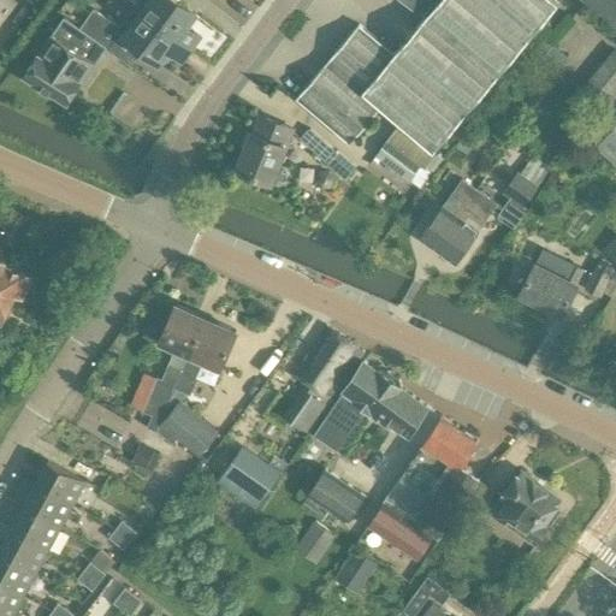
[(0,0),(0,22),(15,3),(11,0),(0,0)]
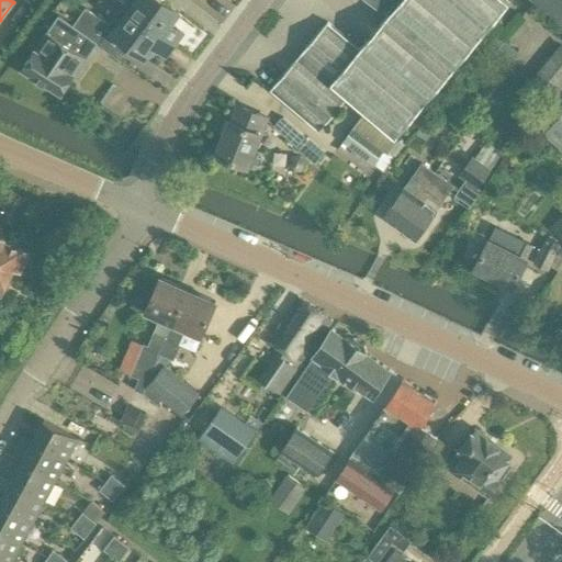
[(161,0),(135,0),(128,10),(176,44),(184,32),(172,23),(180,13),(161,0)]
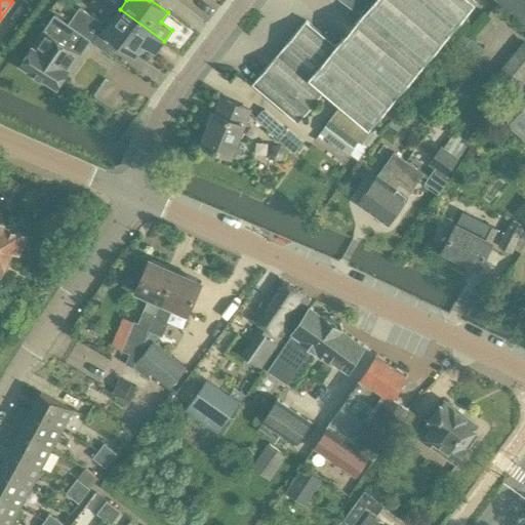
[(306,21),(252,84),(298,122),(324,91),(369,128),(476,2),(473,0),(346,0),(357,9),(357,8),(363,13),(335,45),(306,21)]
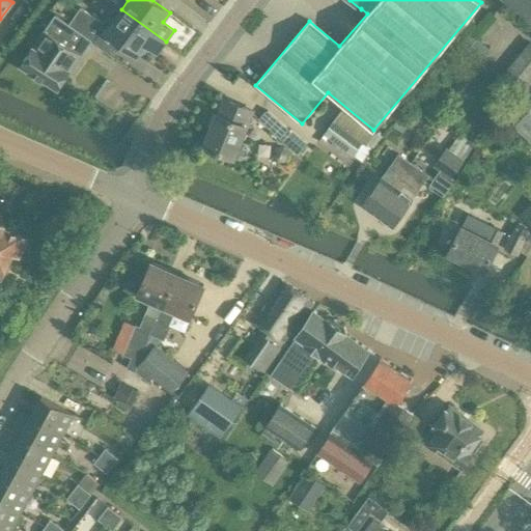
[(530,0),(502,0),(530,23),(530,0)]
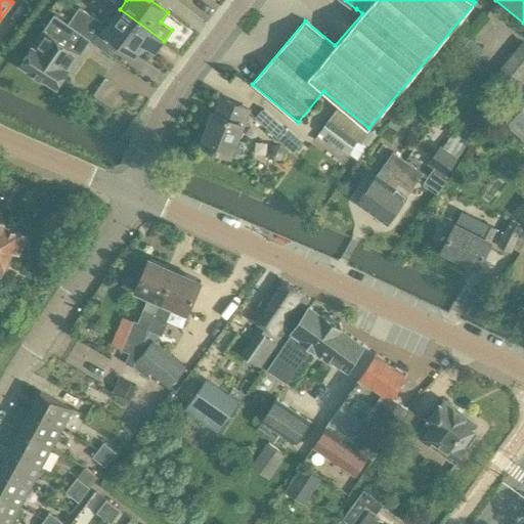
[(62,14),(71,20),(68,25),(82,34),(92,41),(101,29),(136,54),(144,43),(156,51),(164,41),(120,9),(112,20),(105,17),(102,23),(80,7),(78,10),(70,4),(62,14)]
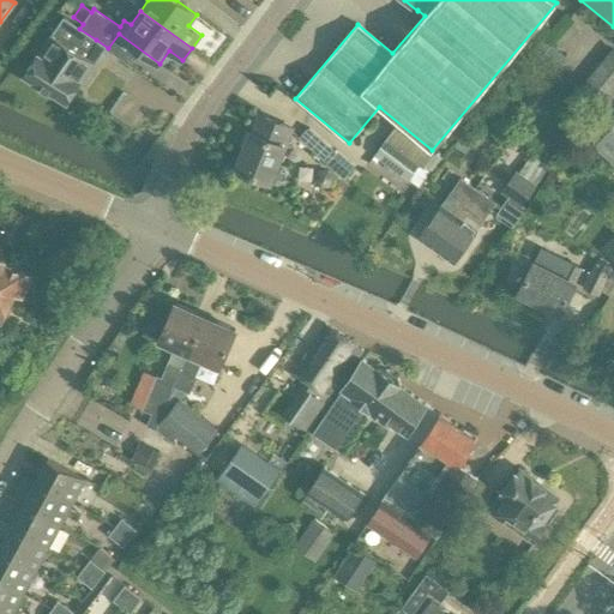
[(84,58),(96,40),(79,29),(64,19),(24,76),(67,104),(94,64),(84,58)]
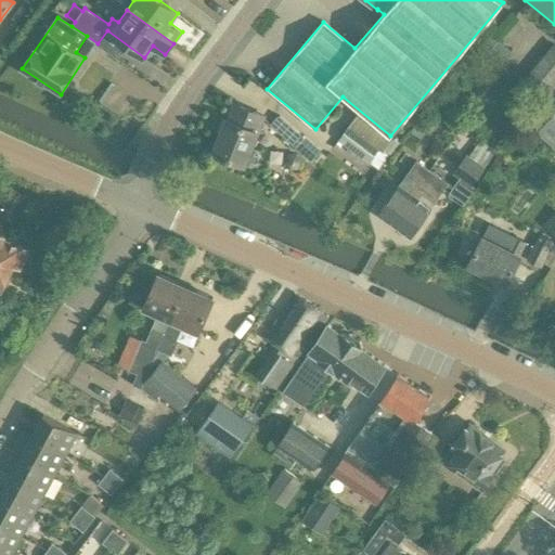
[(554,82),(538,68),(528,81),(546,97),(554,86),(554,82)]
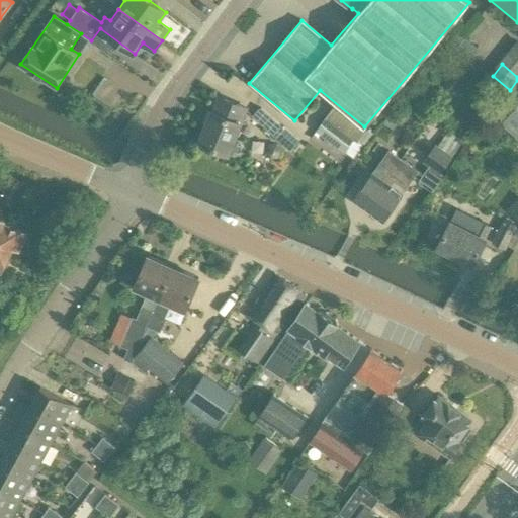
[(241,141),(235,139),(246,108),(219,98),(213,111),(211,110),(199,142),(236,156),(240,154),(243,146),(241,141)]
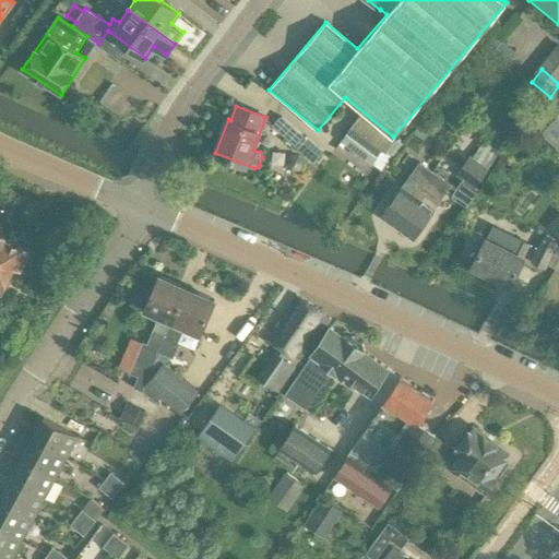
[(558,109),(539,134),(558,149),(558,109)]
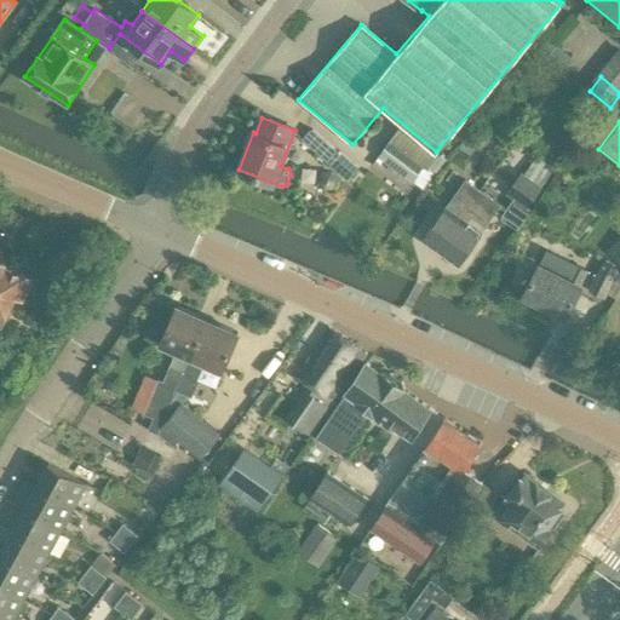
[(305,143),(331,165),(348,179),(359,168),(314,130),(313,132),(313,131),(305,143)]
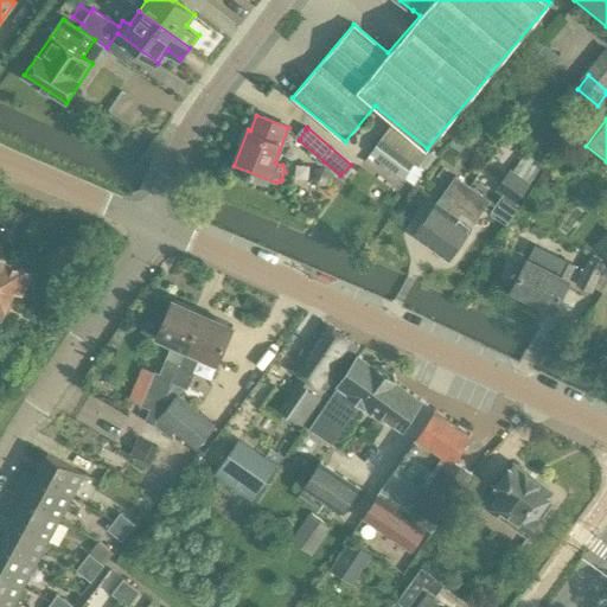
[(377,140),(362,127),(339,151),(353,165),(377,140)]
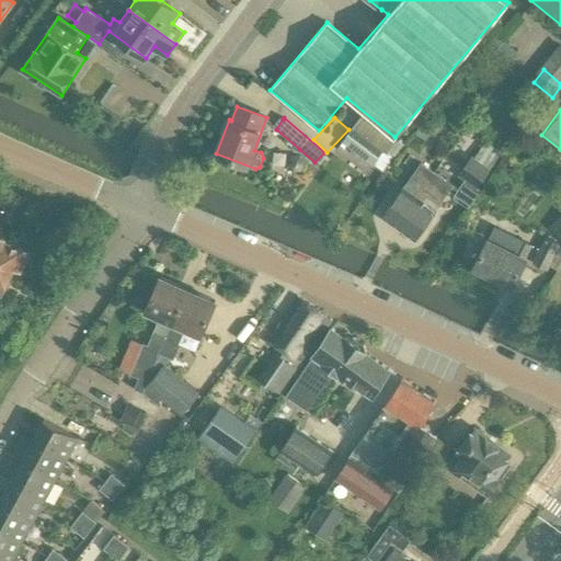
[(342,141),(371,163),(382,172),(393,157),(353,127),(342,141)]
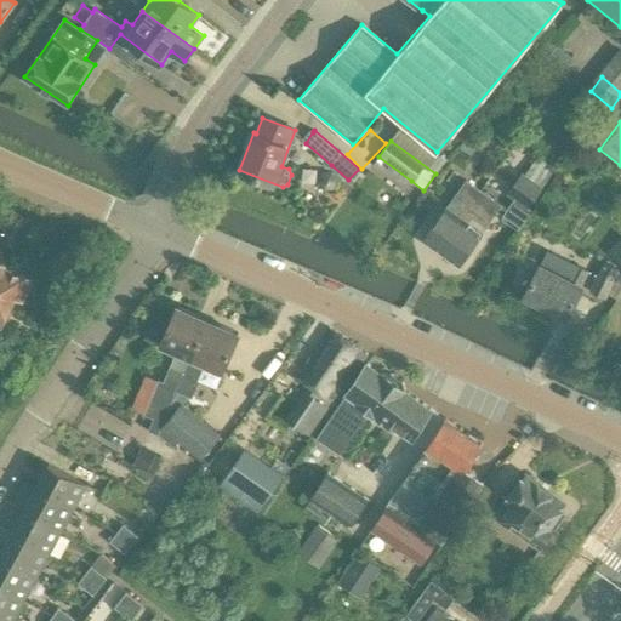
[(523,172),(507,195),(528,210),(554,172),(536,159),(525,174),(523,172)]
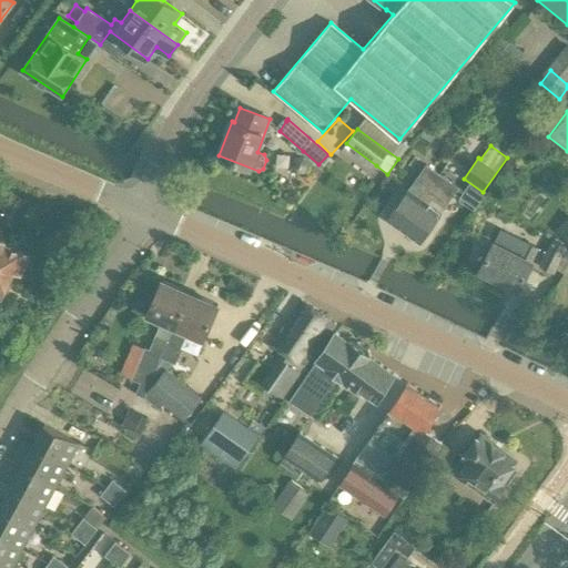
[(386,221),(403,232),(443,178),(427,166),(411,190),(409,189),(386,221)]
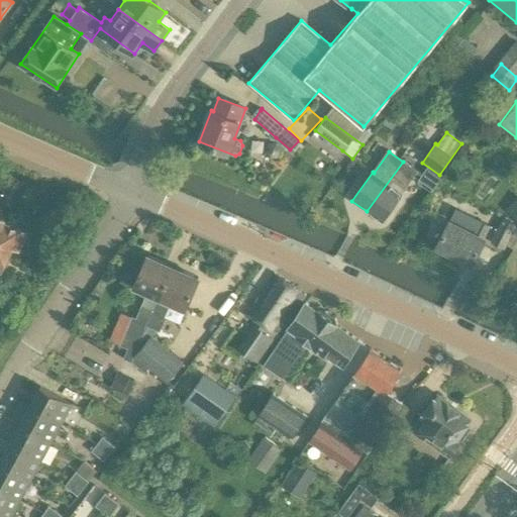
[(403,162),(367,211),(382,222),(402,194),(402,193),(417,172),(403,162)]
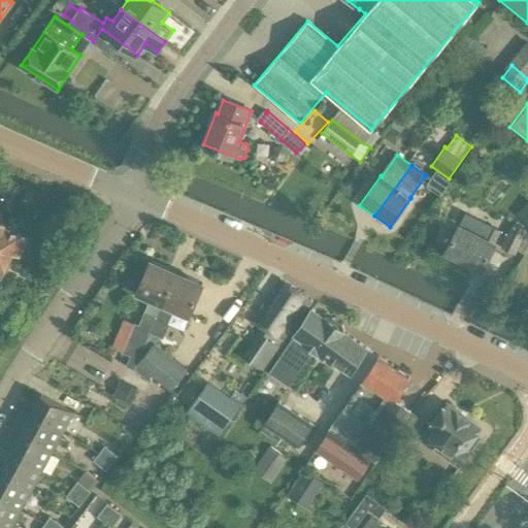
[(527,221),(527,200),(518,213),(527,221)]
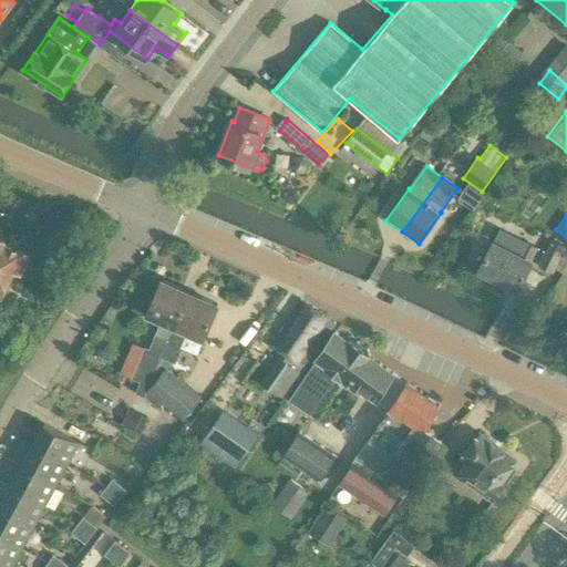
[(500,230),(481,271),(518,289),(519,289),(538,248),(537,247),(526,243),(500,230)]
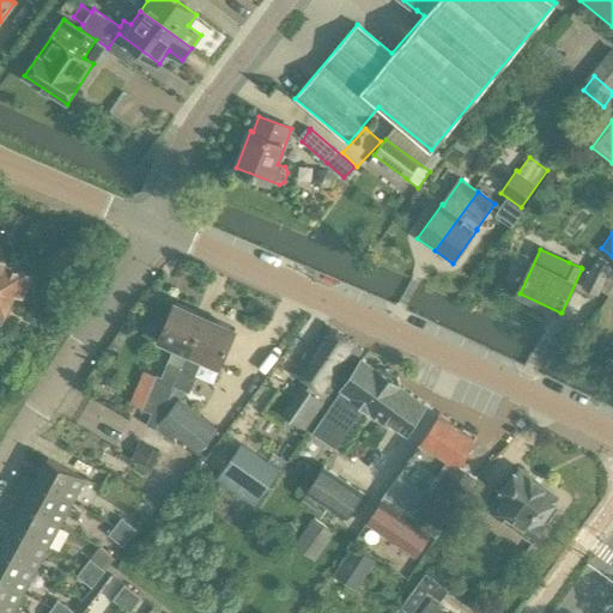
[(0,320),(1,321),(16,290),(23,293),(31,275),(4,261),(5,259),(2,258),(0,252),(0,320)]
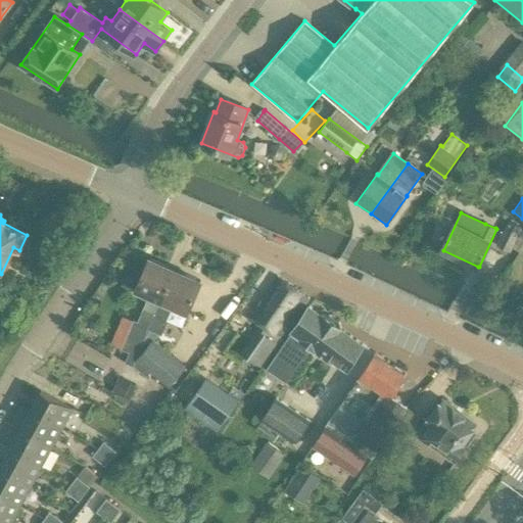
[(497,244),(511,250),(521,228),(509,222),(497,244)]
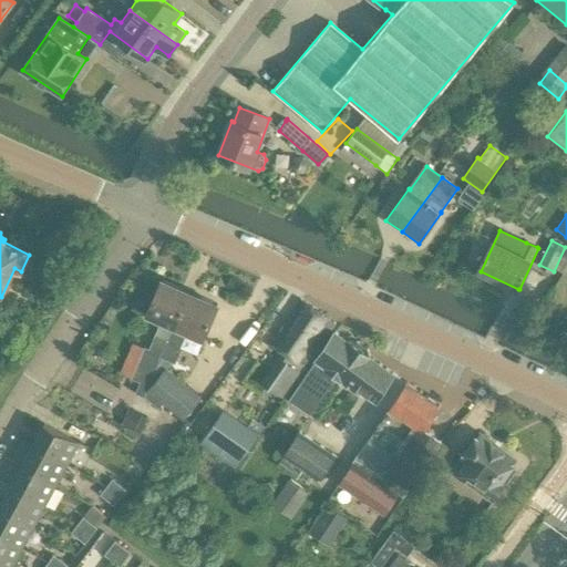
[(162,358),(168,343),(189,292),(163,280),(147,315),(162,321),(150,350),(145,349),(133,378),(142,382),(137,392),(145,395),(162,358)]
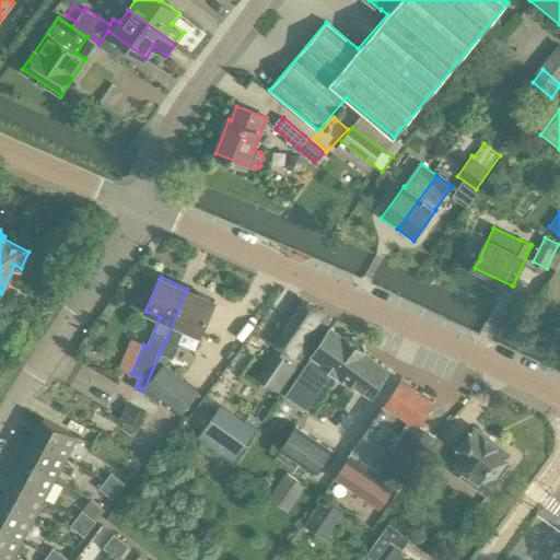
[(214,301),(187,289),(166,339),(178,343),(185,328),(199,335),(214,301)]
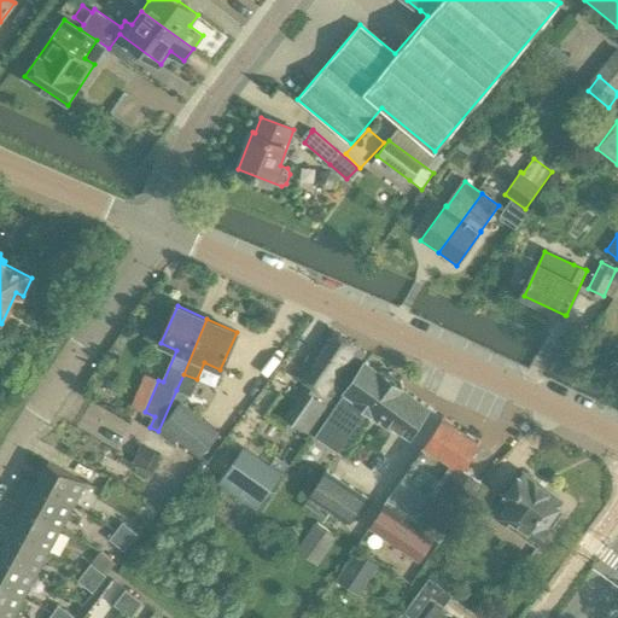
[(367,354),(327,326),(295,373),(314,388),(309,394),(307,391),(289,418),(310,433),(336,402),(333,401),(367,354)]
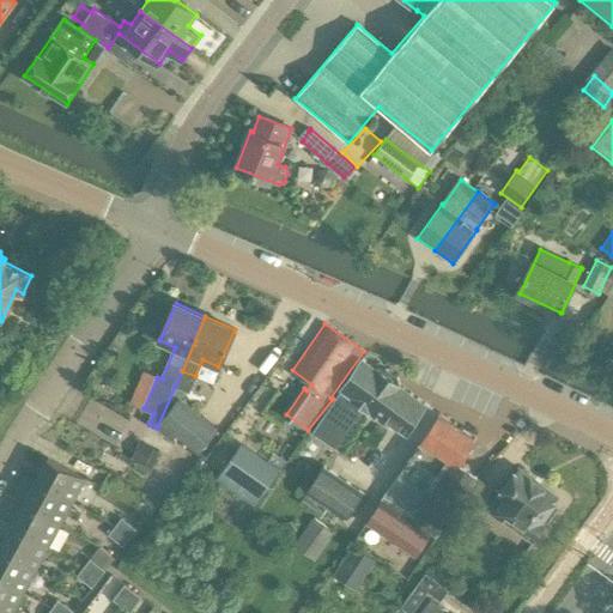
[(344,442),(339,439),(362,407),(375,418),(377,414),(400,384),(398,377),(387,369),(378,370),(363,358),(313,431),(334,447),(337,444),(340,447),(344,442)]
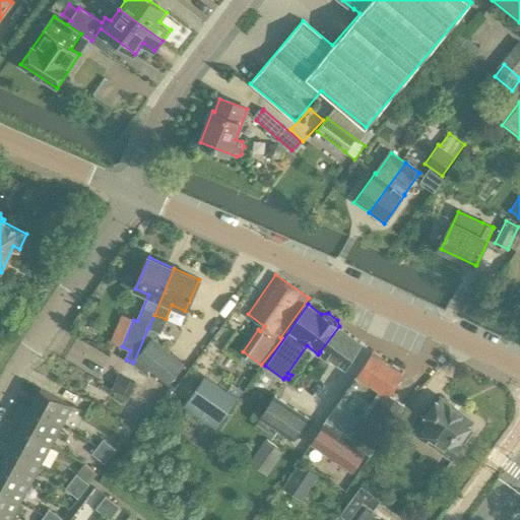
[(166,319),(154,315),(148,328),(160,333),(167,319),(166,319)]
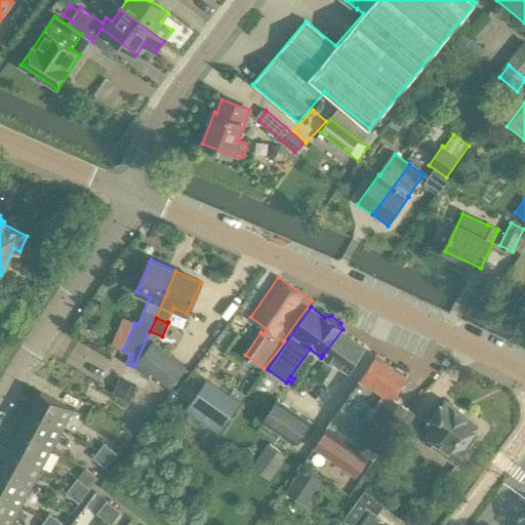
[(338,366),(349,373),(366,347),(342,329),(323,355),(334,363),(333,366),(336,368),(338,366)]
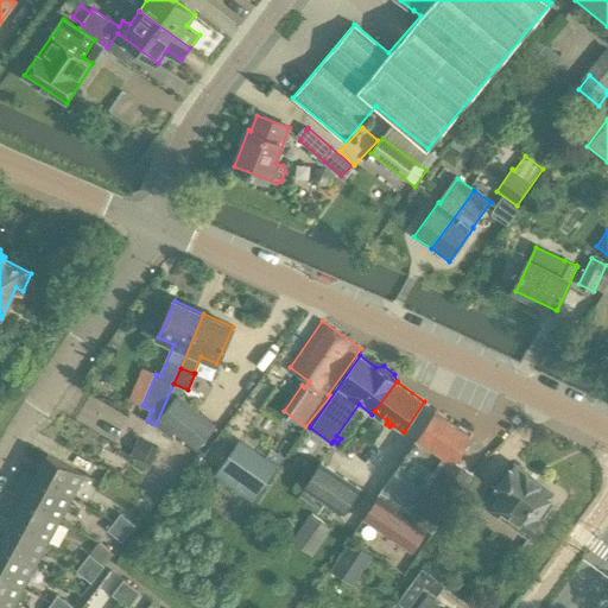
[(160,418),(156,424),(170,436),(175,430),(197,448),(215,425),(178,396),(160,418)]
